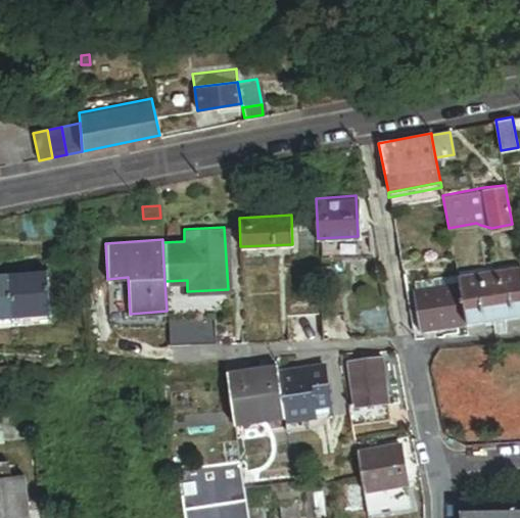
[(519,312),(519,266),(489,271),(498,316),(519,312)]
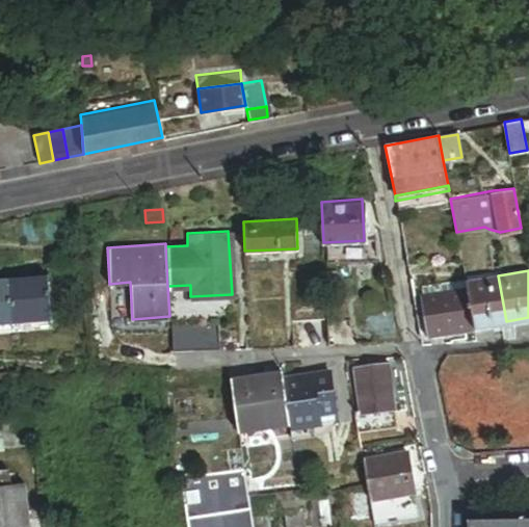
[(46,275),(7,279),(10,320),(50,317),(46,275)]
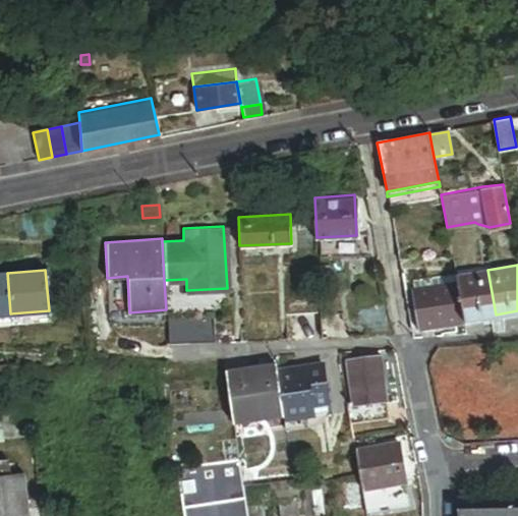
[(465,319),(496,314),(487,270),(456,275),(457,278),(465,319)]
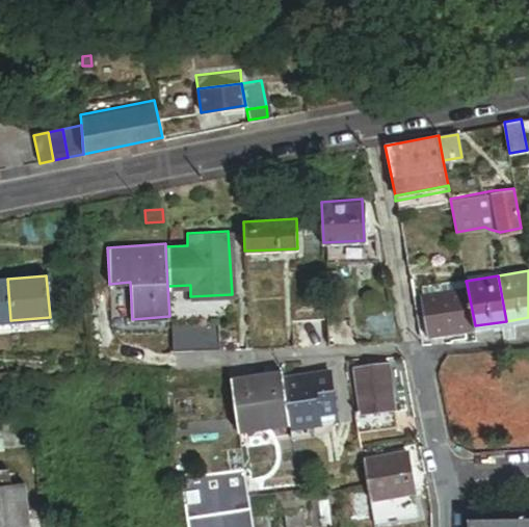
[(0,321),(10,320),(7,279),(0,280),(0,321)]
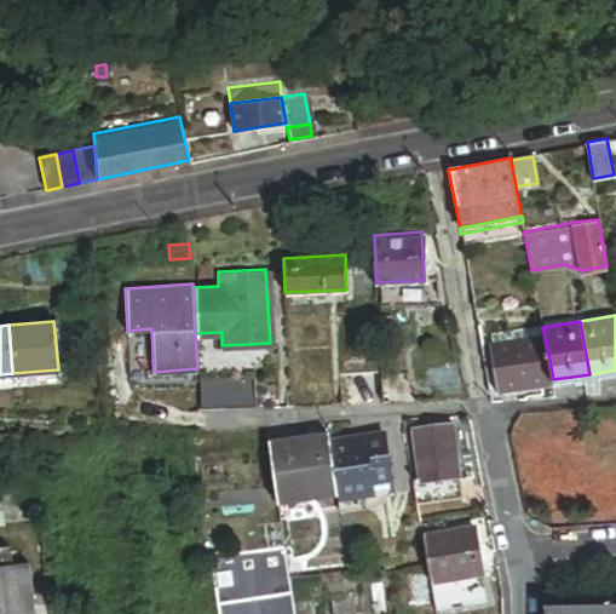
[(553,379),(543,331),(488,338),(499,388),(553,379)]
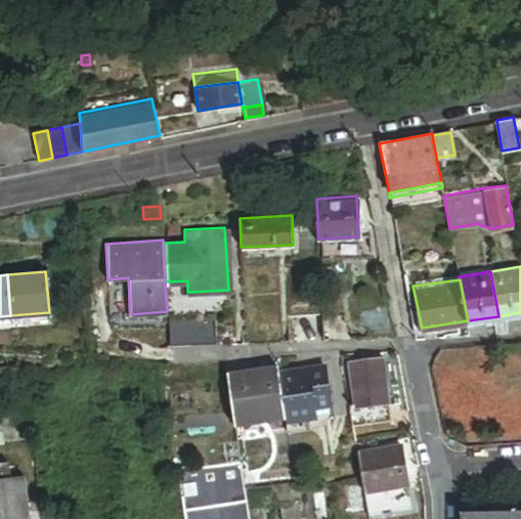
[(49,312),(10,315),(11,320),(49,316),(49,312)]
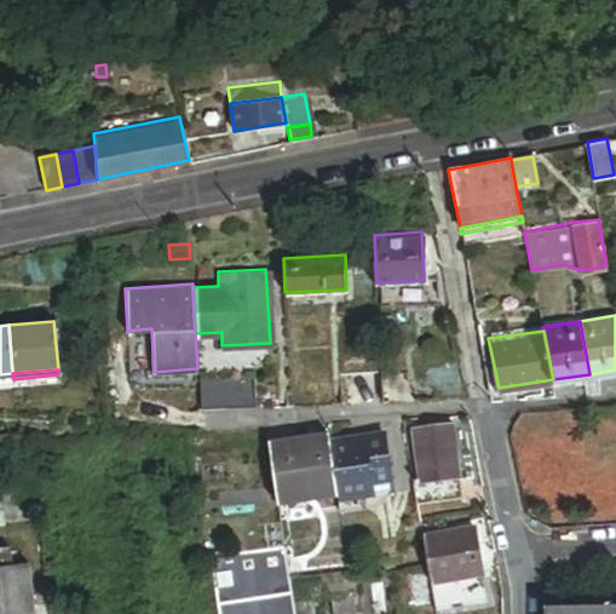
[(197,377),(200,408),(223,406),(254,395),(253,374),(197,377)]
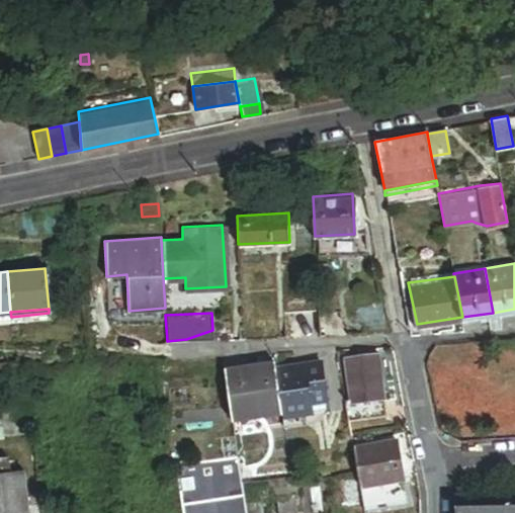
[(350,401),(346,402),(349,419),(385,414),(377,351),(344,356),(350,401)]
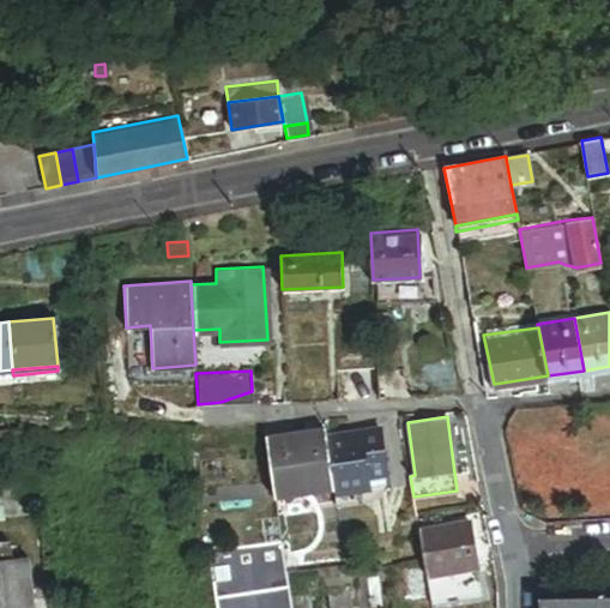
[(380,425),(326,433),(333,480),(336,498),(373,493),(372,487),(390,483),(380,425)]
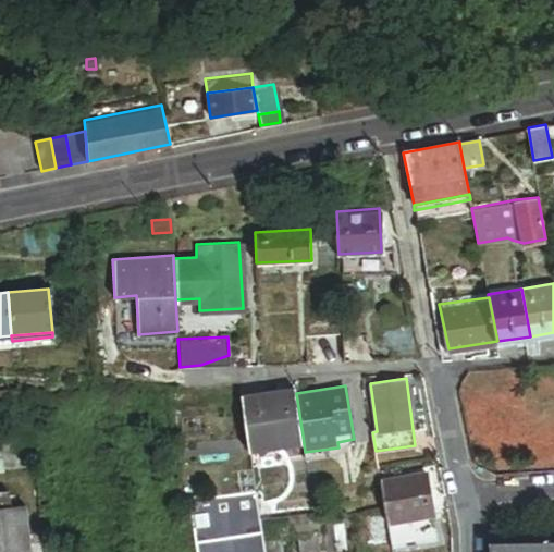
[(296,393),(295,388),(239,396),(248,452),(273,448),(272,440),(303,436),(296,393)]
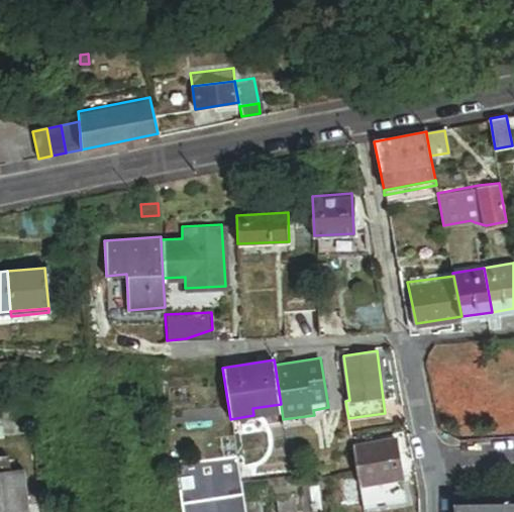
[(314,415),(283,419),(285,428),(314,423),(328,407),(313,410),(314,415)]
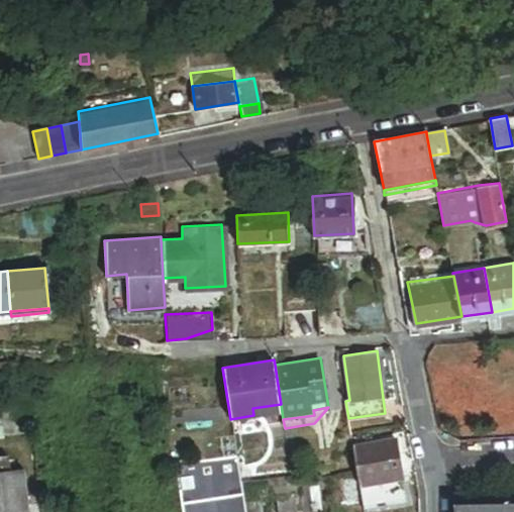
[(0,433),(31,429),(29,410),(0,413),(0,433)]
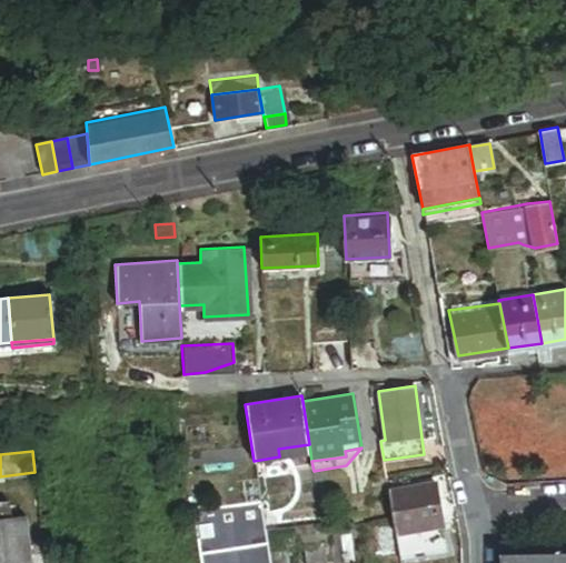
[(437,482),(389,491),(394,516),(397,533),(445,524),(437,482)]
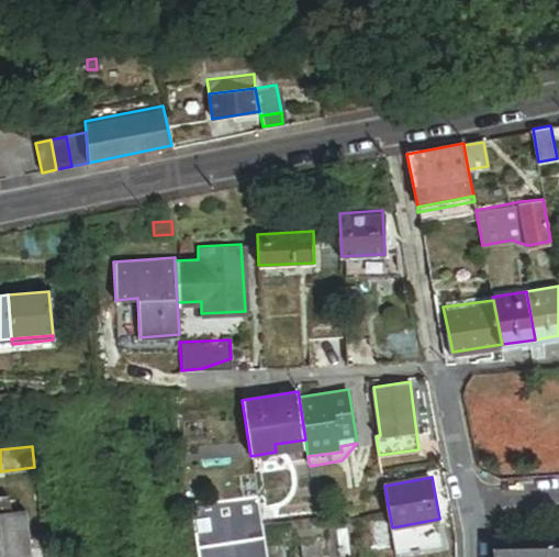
[(190,502),(197,545),(264,535),(257,492),(190,502)]
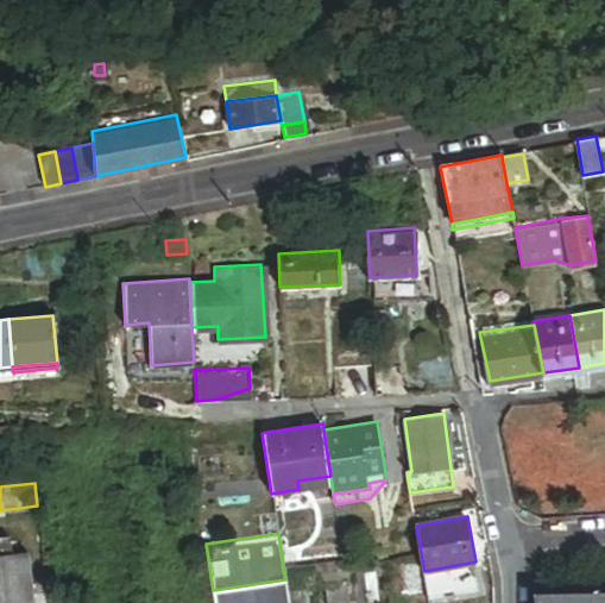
[(11,536),(0,538),(0,602),(35,602),(29,553),(13,554),(11,536)]
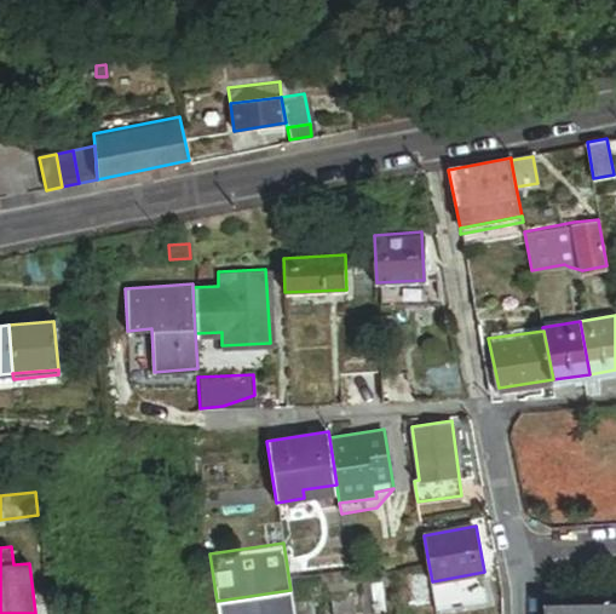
[(397,613),(391,569),(360,574),(364,613),(397,613)]
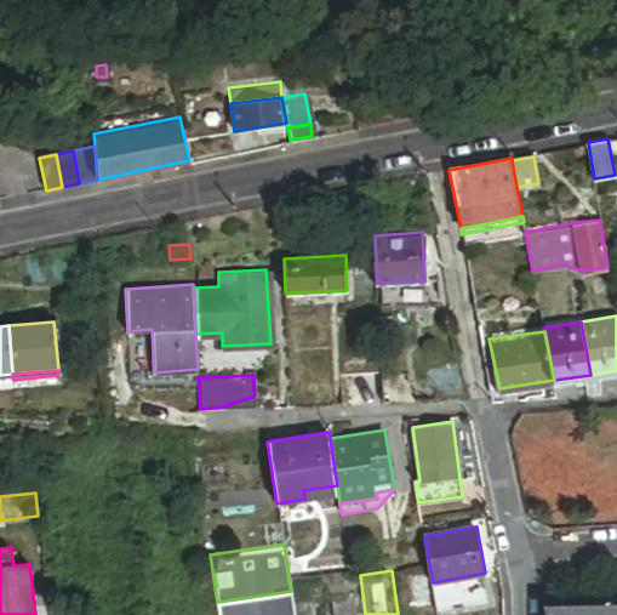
[(616,614),(616,579),(544,581),(544,614),(616,614)]
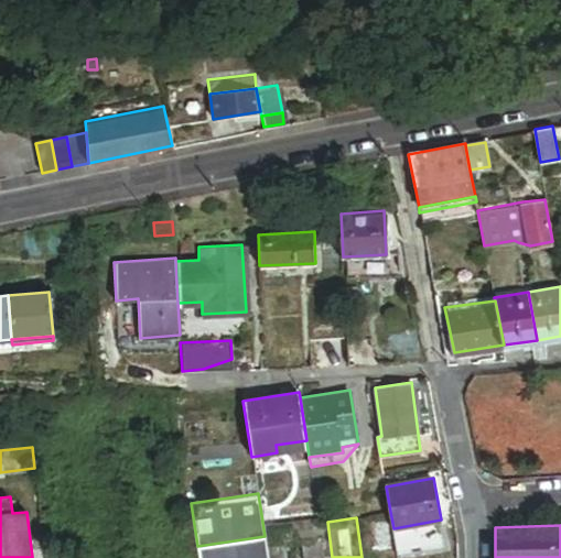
[(198,557),(267,557),(266,543),(265,536),(197,546),(198,557)]
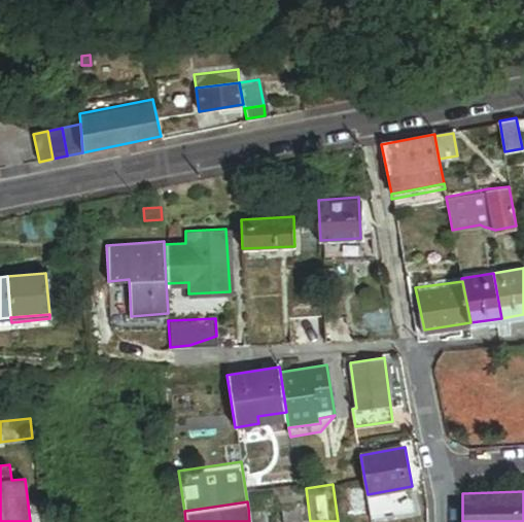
[(249,521),(268,521),(266,507),(248,508),(249,521)]
